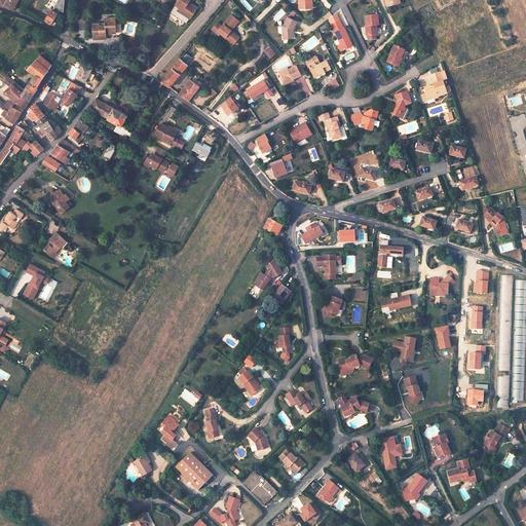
[(19,0),(6,0),(4,5),(12,8),(15,9),(16,7),(15,6),(17,1),(19,0)]
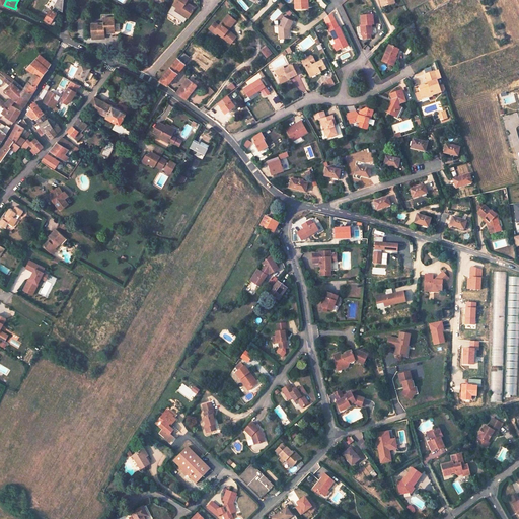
[(188,0),(175,0),(173,4),(177,7),(174,11),(181,16),(183,14),(189,17),(195,8),(189,4),(189,5),(186,3),(187,3),(188,0)]
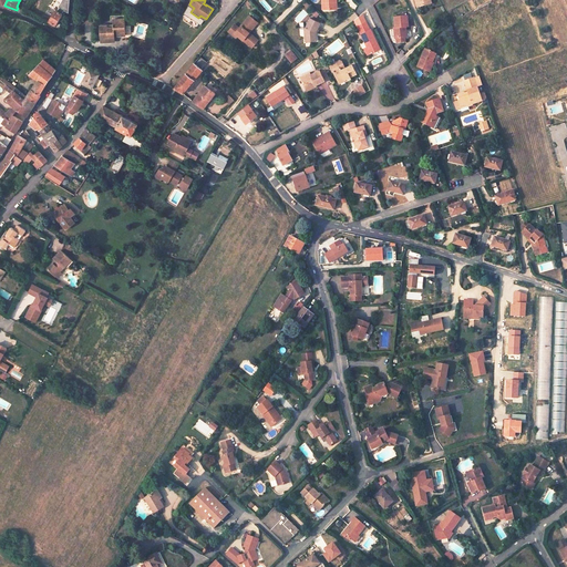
[(265,0),(259,0),(259,1),(269,12),(272,9),(265,0)]
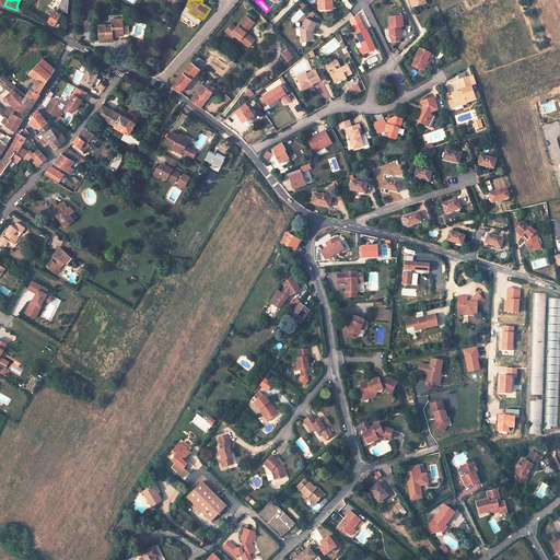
[(317,0),(318,9),(330,9),(330,2),(329,2),(328,0),(317,0)]
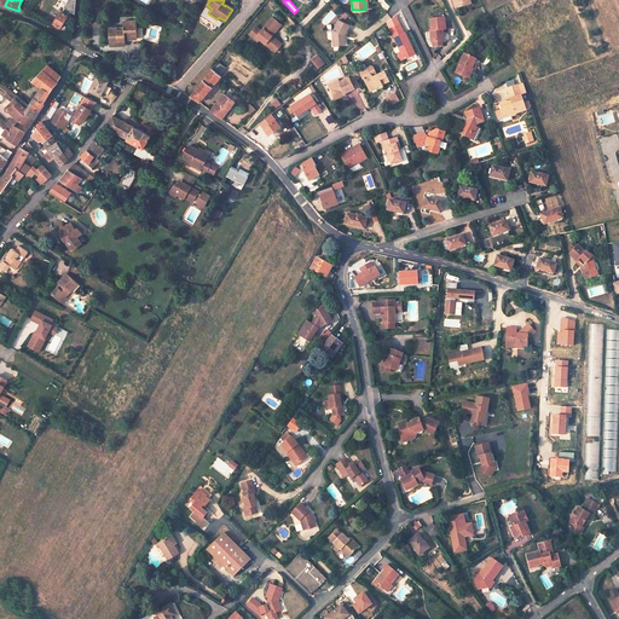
[(68,16),(61,11),(53,23),(61,28),(68,16)]
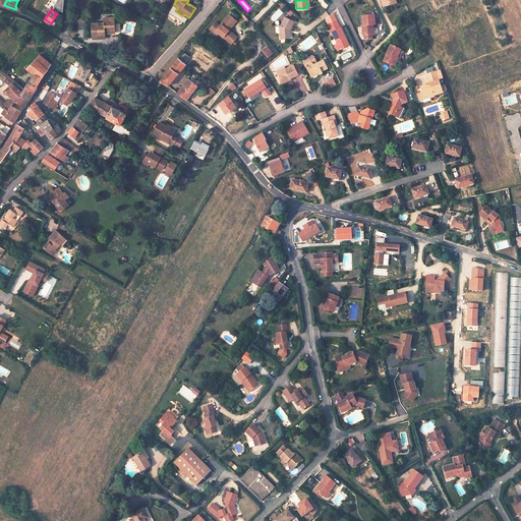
[(210,29),(215,33),(216,31),(218,33),(223,37),(225,35),(233,42),(237,37),(229,30),(236,20),(229,14),(220,25),(215,22),(210,29)]
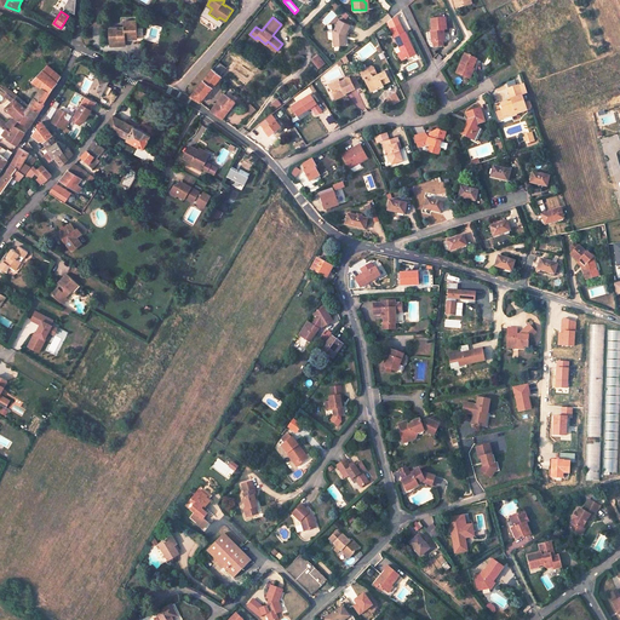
[(447,30),(446,18),(431,19),(432,30),(431,32),(432,42),(434,42),(443,41),(445,41),(443,30),(447,30)]
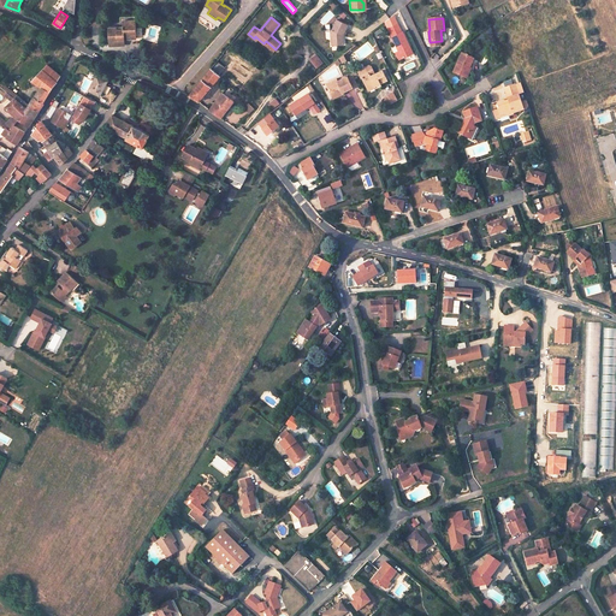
[(123,27),(108,28),(110,37),(110,46),(124,45),(124,39),(136,37),(135,21),(123,21),(123,27)]
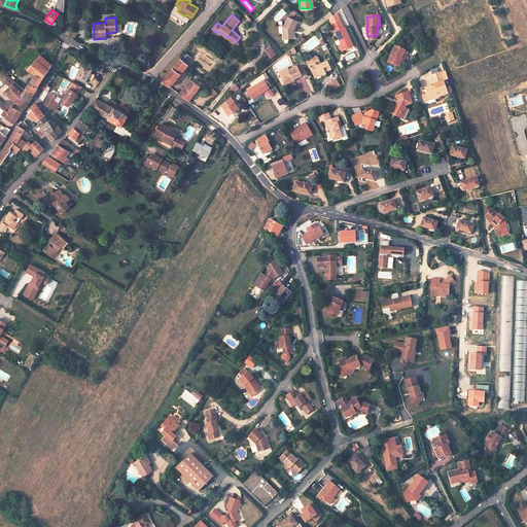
[(297,22),(288,18),(284,26),(283,26),(284,38),(294,38),(294,33),(292,32),(293,30),(297,22)]
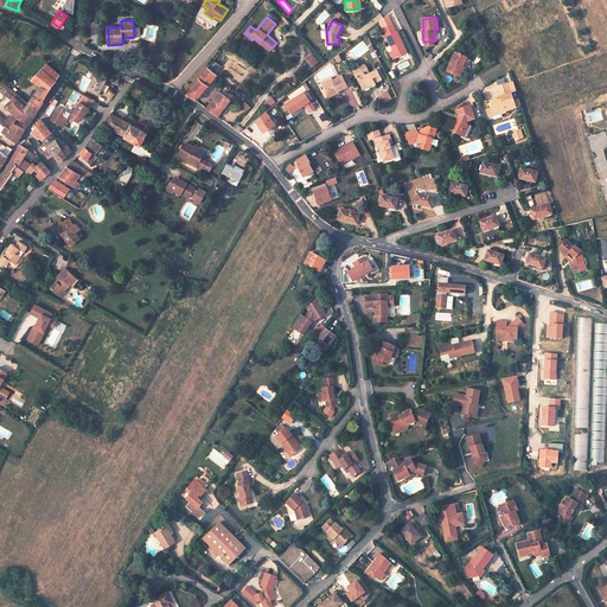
[(391,23),(381,27),(390,46),(385,49),(390,61),(396,58),(407,53),(396,30),(394,31),(393,27),(391,23)]
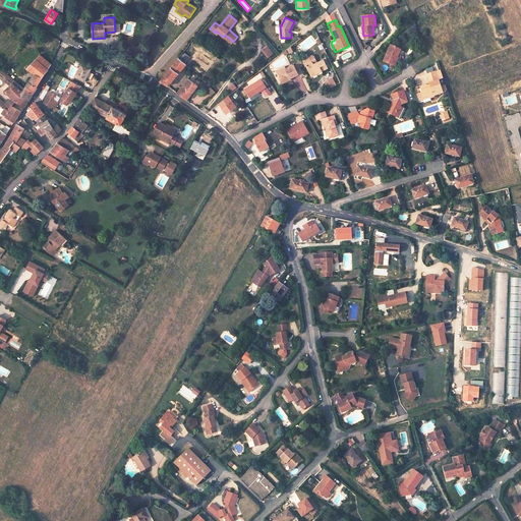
[(225,35),(223,37),(231,44),(233,42),(225,35)]
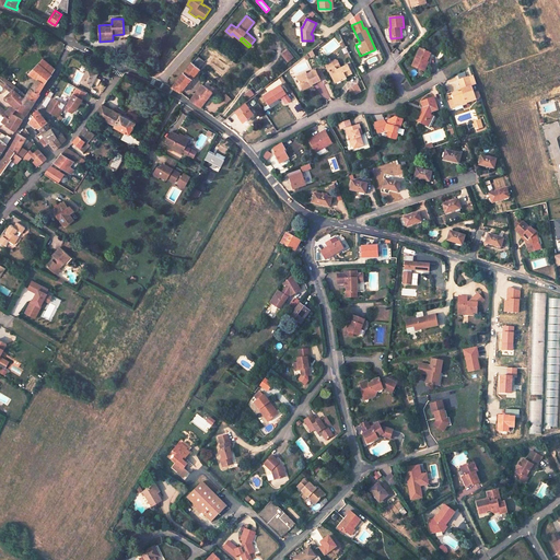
[(294,57),(288,50),(282,55),(289,62),(294,57)]
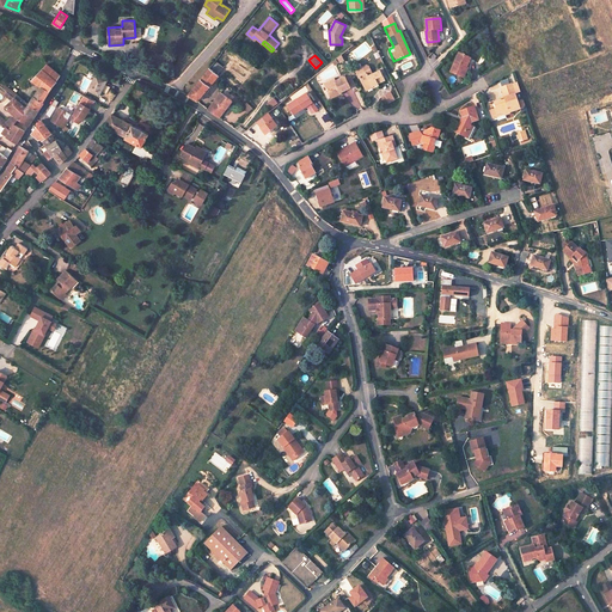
[(470,61),(458,55),(448,74),(463,81),(467,71),(465,69),(470,61)]
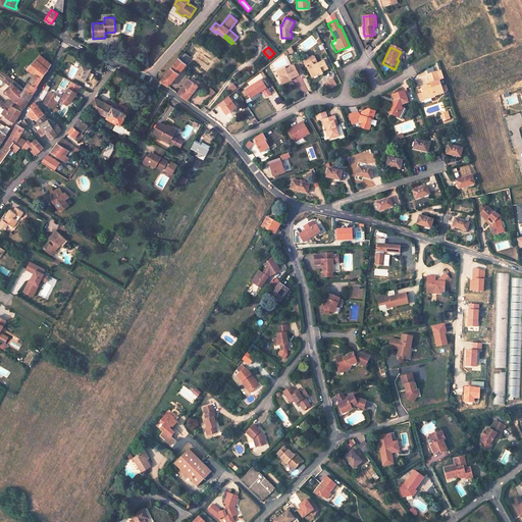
[(51,64),(40,55),(36,59),(48,69),(51,64)]
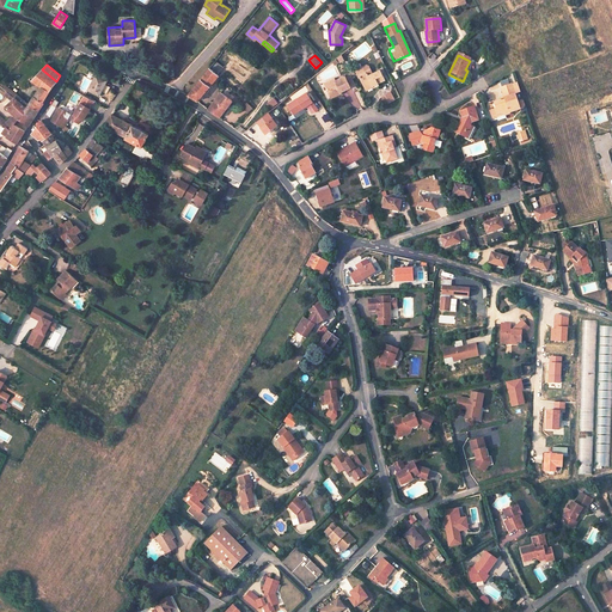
[(367,65),(355,71),(359,78),(360,77),(366,90),(373,87),(373,86),(378,84),(385,80),(380,69),(373,73),(369,66),(367,65)]
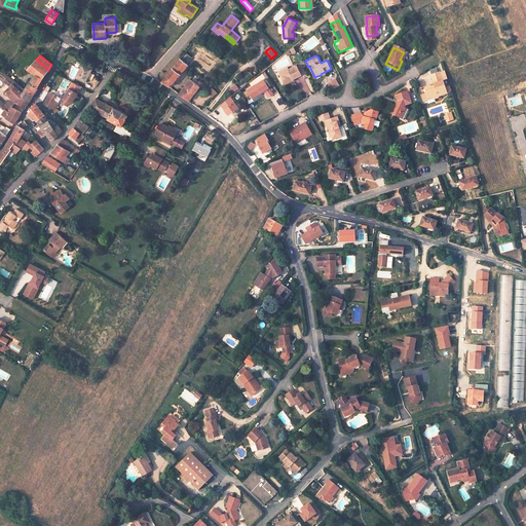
[(185,63),(180,59),(161,82),(170,87),(188,65),(185,63)]
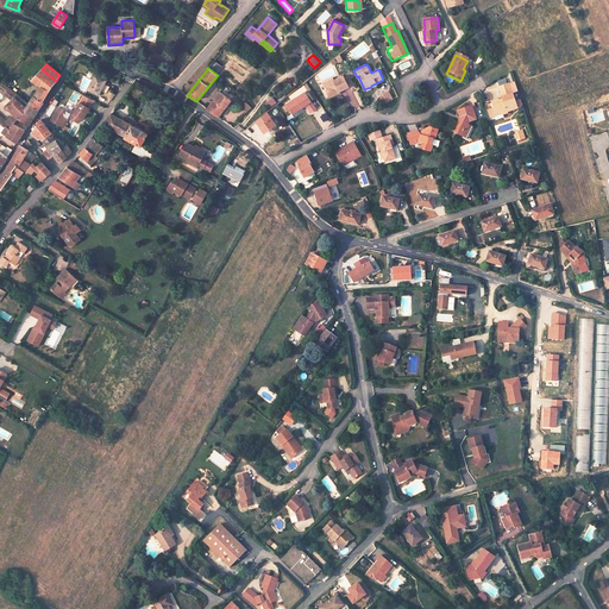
[(56,81),(42,69),(32,80),(35,81),(41,86),(43,88),(48,92),(56,81)]
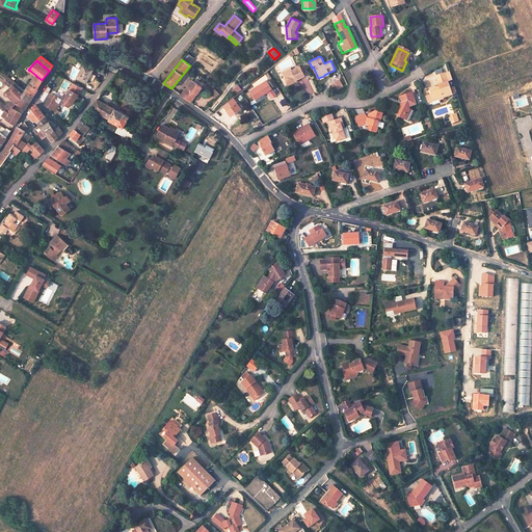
[(83,64),(76,78),(85,83),(87,79),(92,82),(94,80),(96,76),(90,74),(92,70),(83,64)]
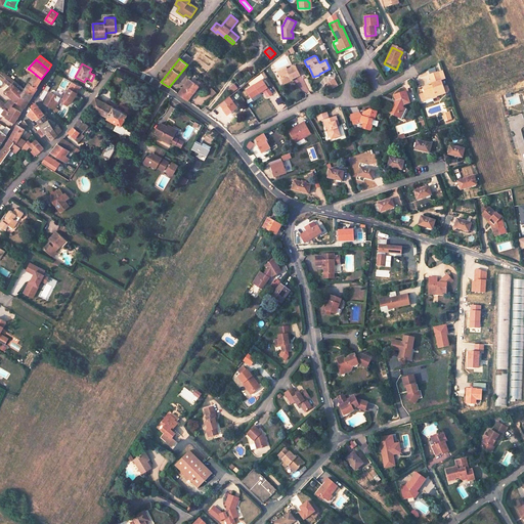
[(296,66),(300,74),(304,72),(301,63),(296,66)]
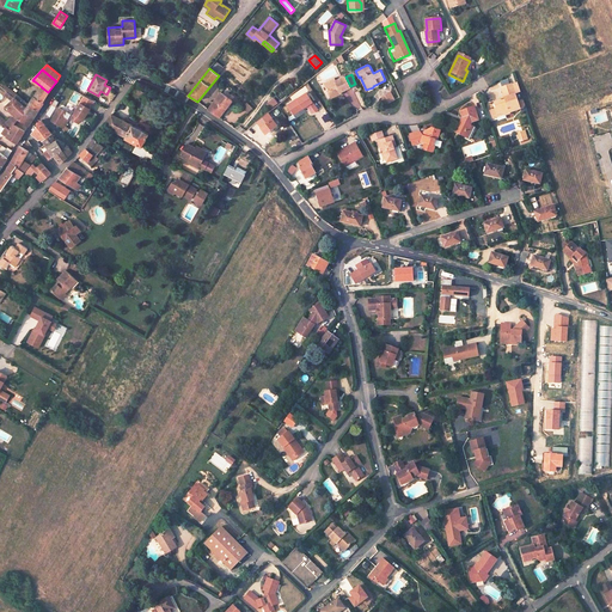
[(335,79),(324,84),(330,96),(340,91),(341,92),(350,87),(350,86),(346,77),(336,81),(335,79)]
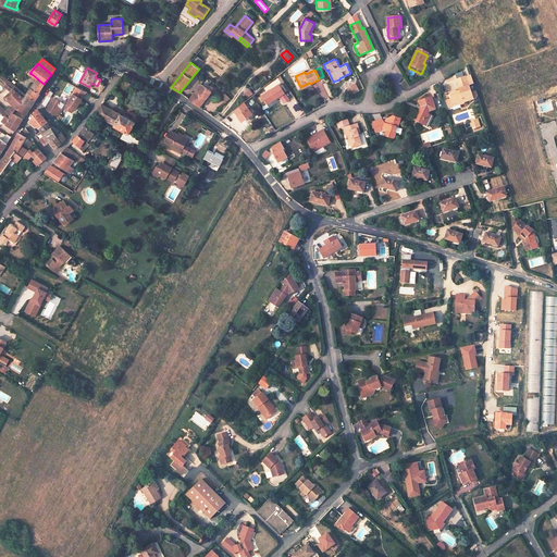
[(251,87),(256,90),(268,79),(263,75),(251,87)]
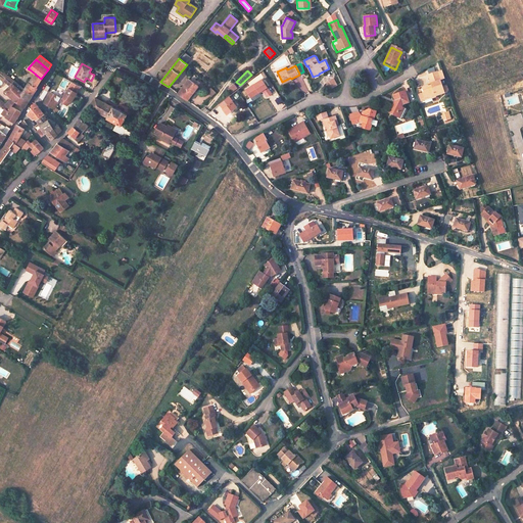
[(441,70),(426,76),(428,80),(429,85),(421,88),(423,94),(418,95),(420,103),(448,93),(445,85),(441,86),(440,82),(444,81),(441,70)]
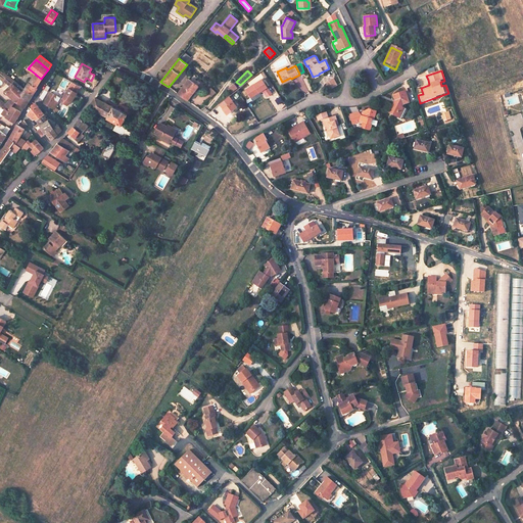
[(13,80),(5,74),(3,76),(7,79),(12,84),(13,82),(12,81),(13,80)]
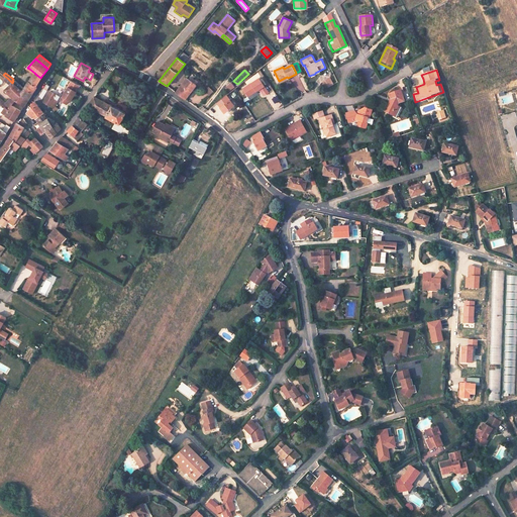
[(28,82),(24,89),(14,80),(13,81),(12,83),(22,91),(23,92),(25,90),(32,94),(36,88),(36,86),(40,78),(36,75),(30,84),(28,82)]
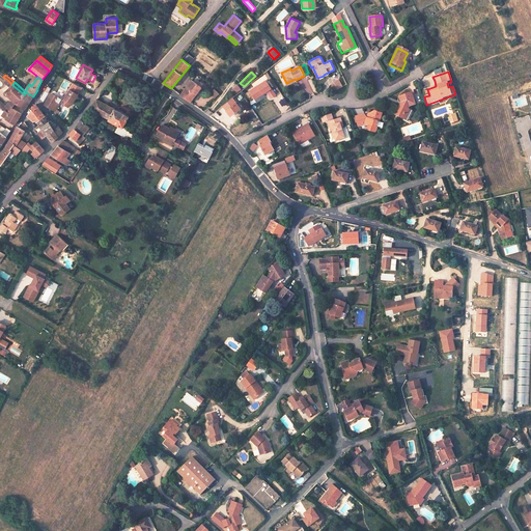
[(195,83),(192,80),(180,94),(190,102),(198,91),(201,87),(195,83)]
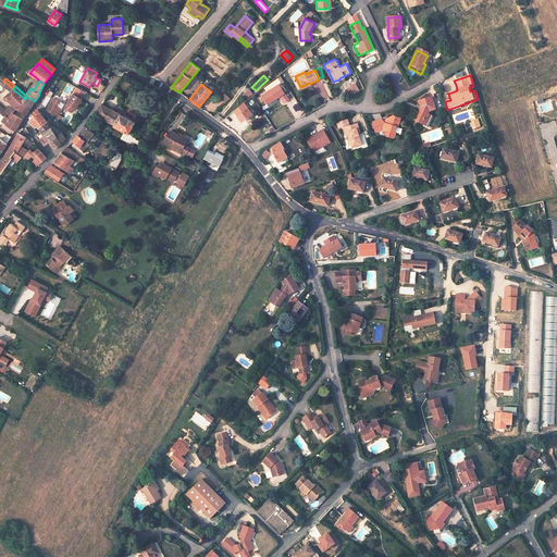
[(279,84),(261,96),(267,103),(280,96),(284,102),(289,99),(279,84)]
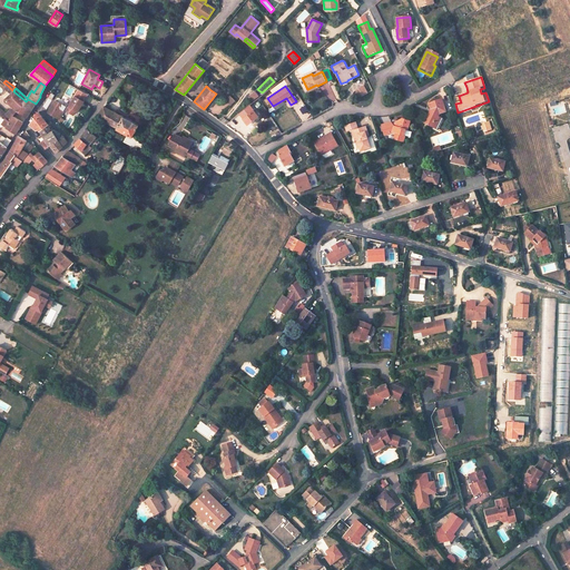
[(363,86),(354,90),(359,98),(367,94),(363,86)]
